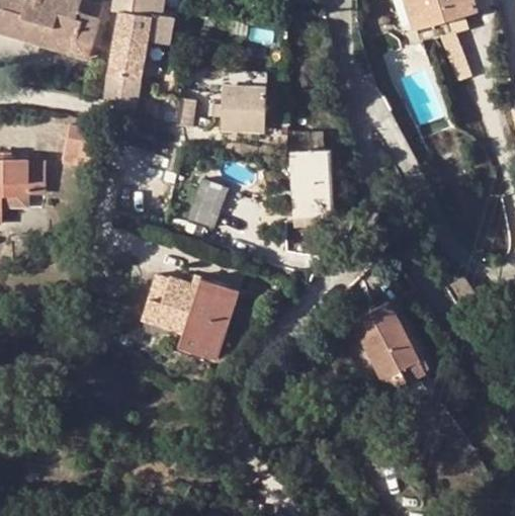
[(71,37),(66,53),(85,59),(96,21),(73,13),(77,0),(0,0),(0,8),(4,10),(0,21),(0,31),(37,44),(44,28),(71,37)]
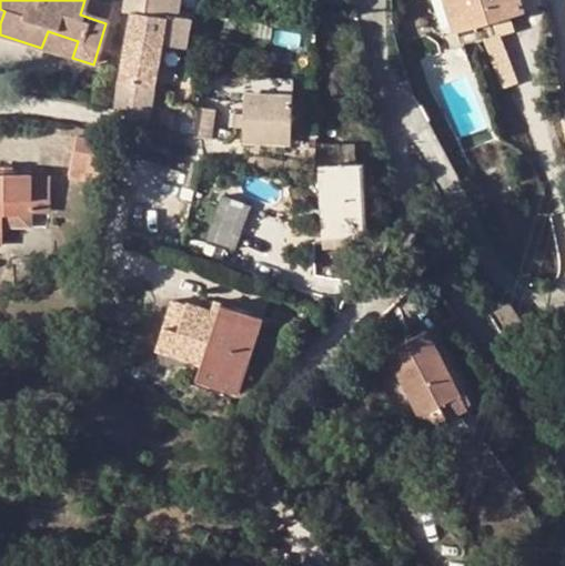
[(84,0),(80,14),(106,23),(112,6),(94,0),(84,0)]
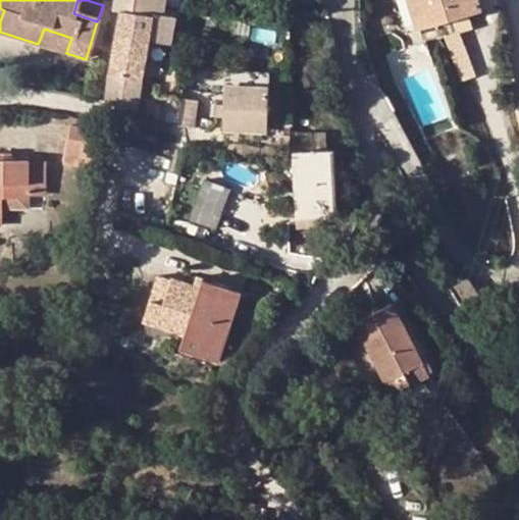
[(157,0),(112,0),(111,10),(118,11),(105,102),(137,108),(142,81),(133,78),(140,40),(150,41),(167,45),(174,17),(163,15),(155,12),(157,0)]
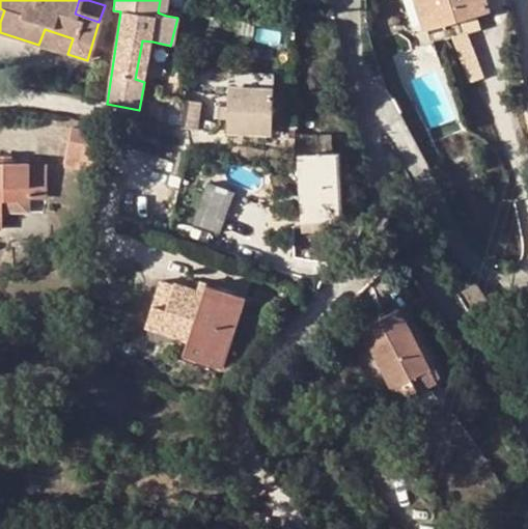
[(166,16),(168,0),(160,0),(158,12),(166,16)]
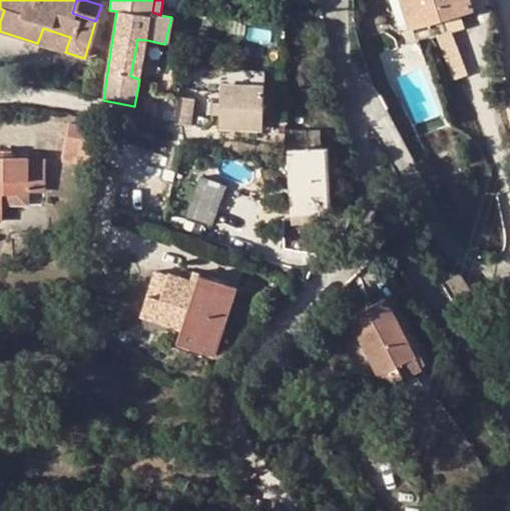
[(399,0),(405,16),(456,0),(399,0)]
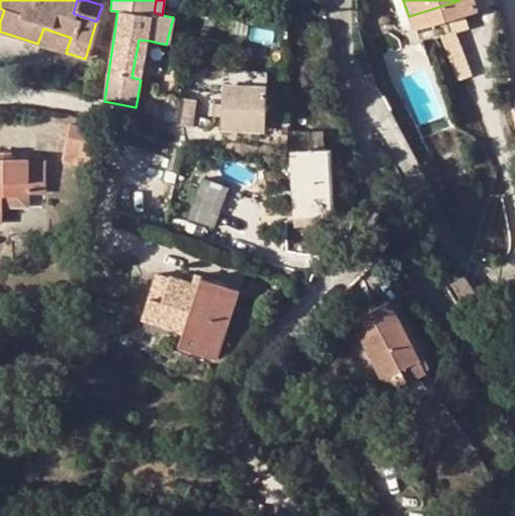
[(413,28),(419,26),(476,8),(473,0),(460,0),(409,16),(413,28)]
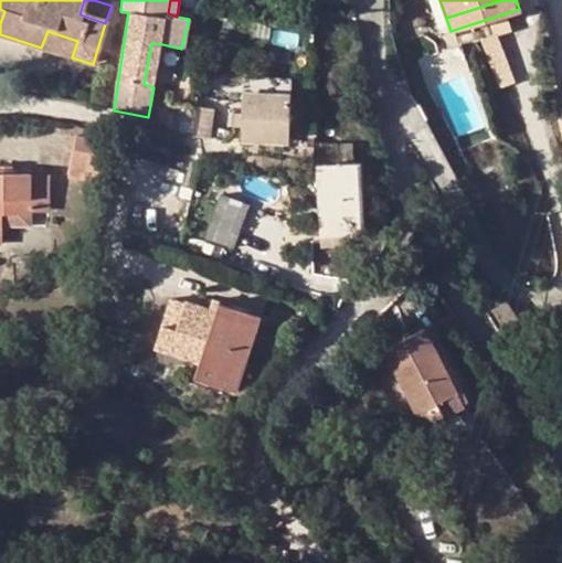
[(48,31),(41,48),(72,57),(77,41),(48,31)]
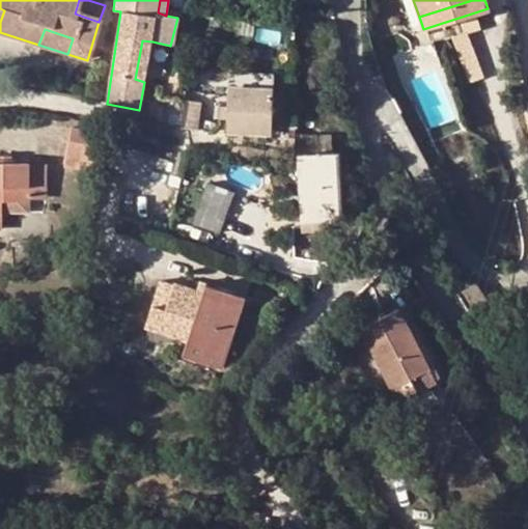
[(135,79),(144,82),(153,42),(142,40),(135,79)]
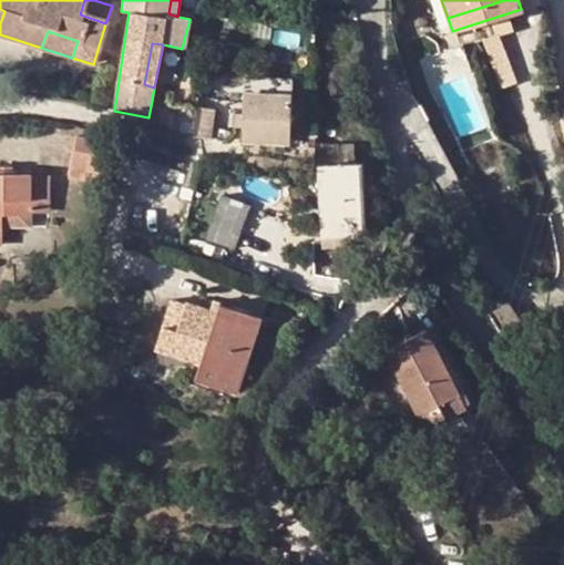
[(244,93),(290,95),(290,81),(244,79),(244,93)]
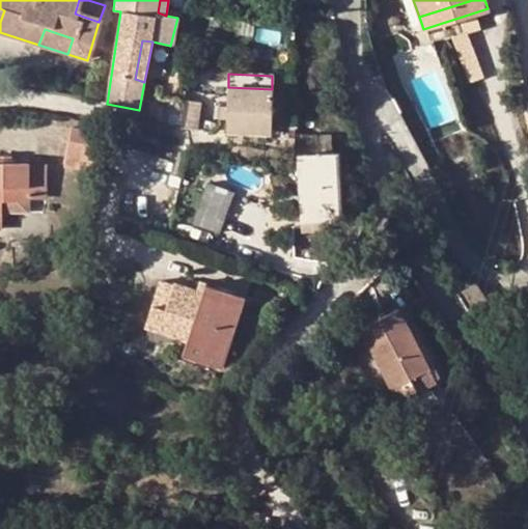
[(272,89),(228,87),(226,133),(271,135),(272,89)]
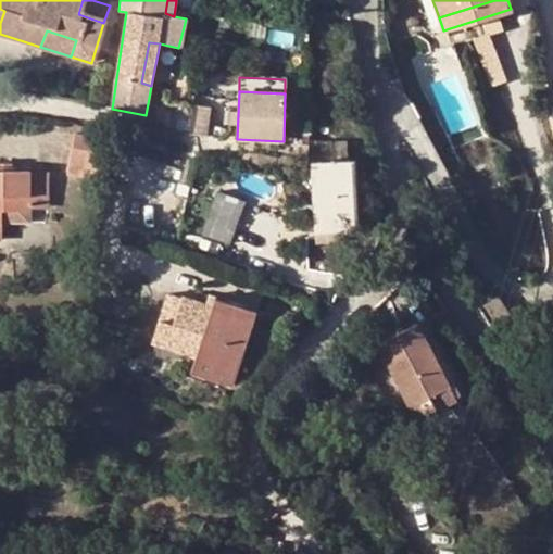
[(164,104),(163,130),(172,133),(174,105),(164,104)]
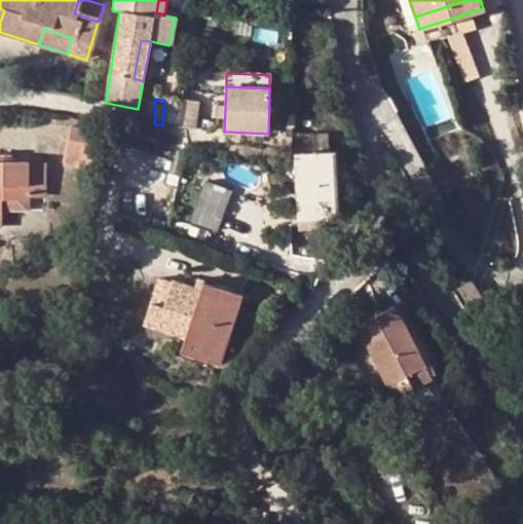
[(162,125),(203,131),(203,121),(196,120),(197,104),(164,100),(162,125)]
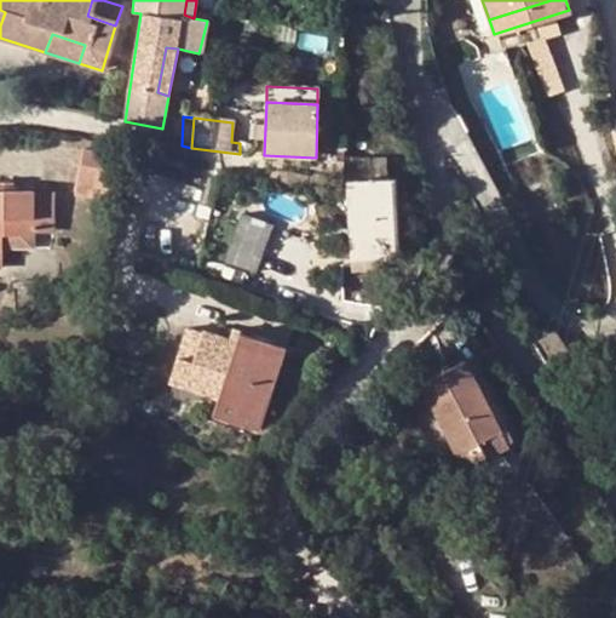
[(115,156),(84,149),(74,194),(104,201),(115,156)]
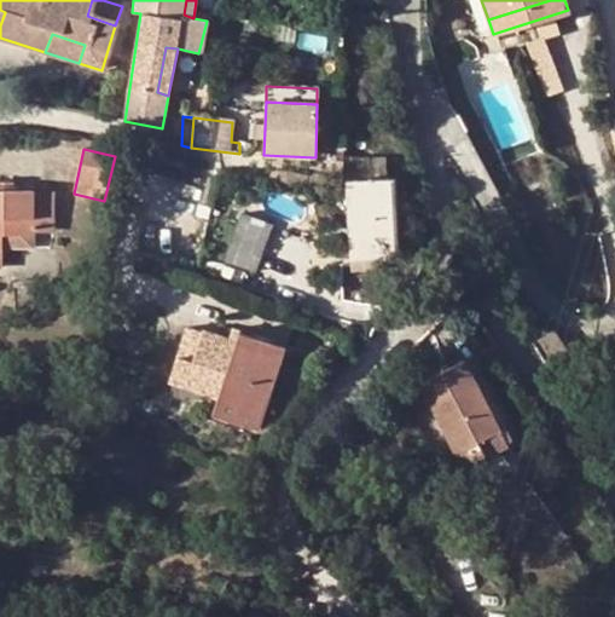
[(389,180),(349,183),(353,259),(392,257),(389,180)]
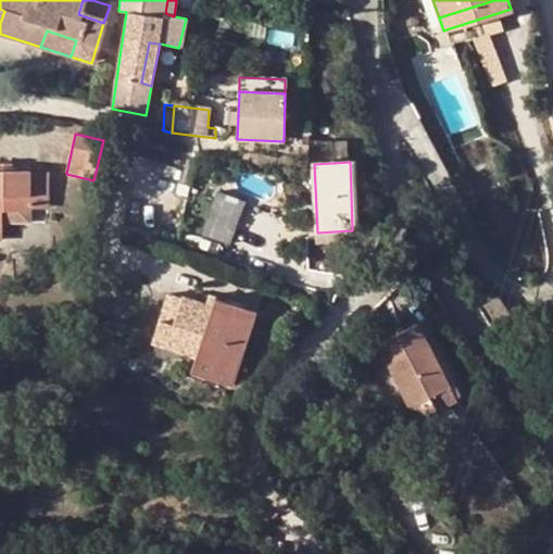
[(1,212),(30,213),(30,209),(49,209),(48,174),(32,175),(32,170),(0,170),(0,240),(1,240),(1,224),(1,212)]
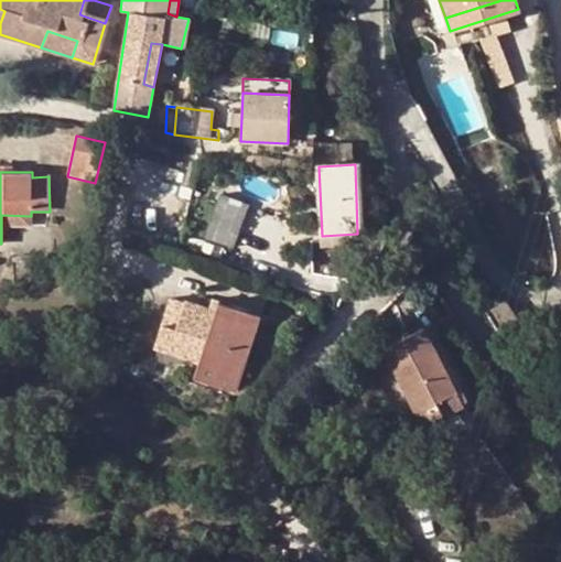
[(249,205),(219,195),(204,237),(233,248),(249,205)]
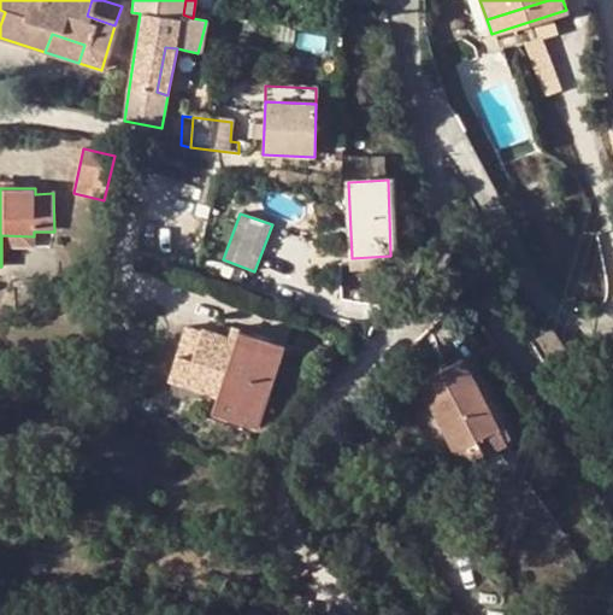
[(582,271),(603,270),(601,228),(579,229),(582,271)]
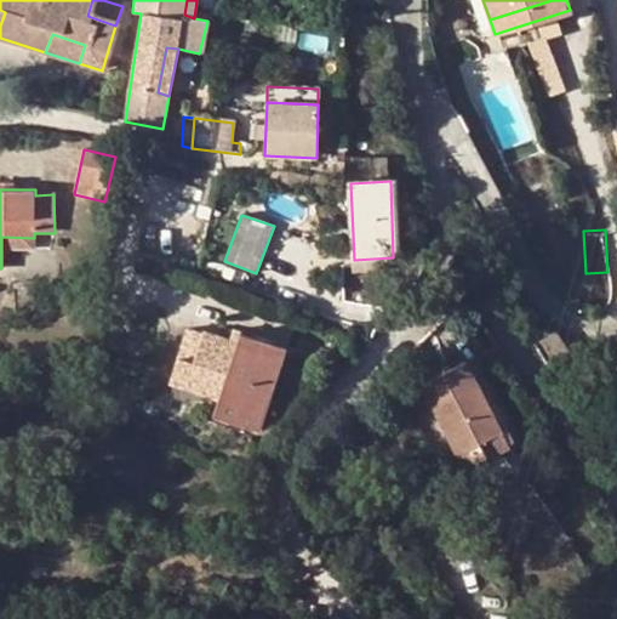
[(1,250),(34,250),(34,238),(1,237),(1,250)]
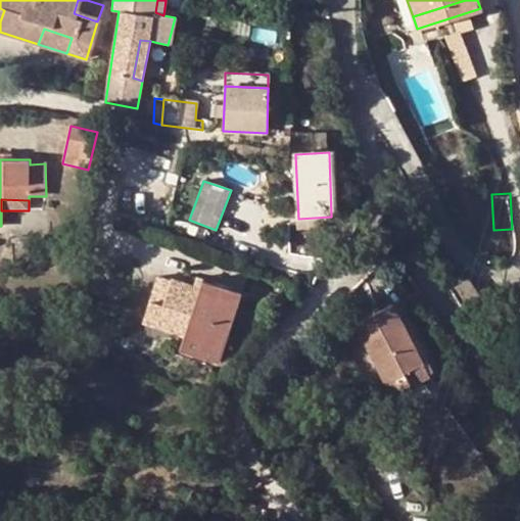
[(201,281),(198,289),(157,276),(141,323),(184,337),(179,350),(219,364),(241,293),(201,281)]
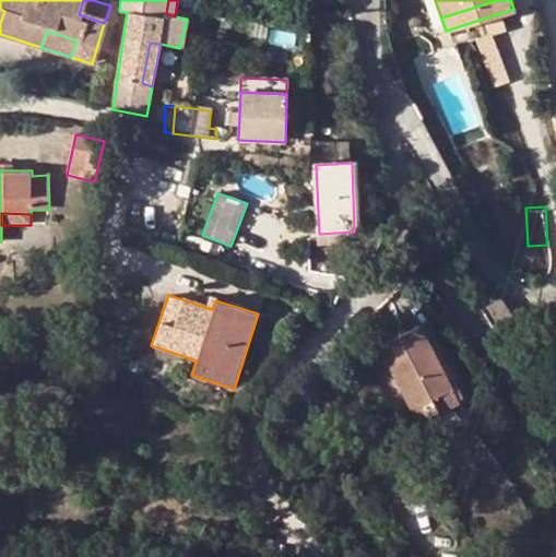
[(491,327),(509,316),(498,299),(481,310),(491,327)]
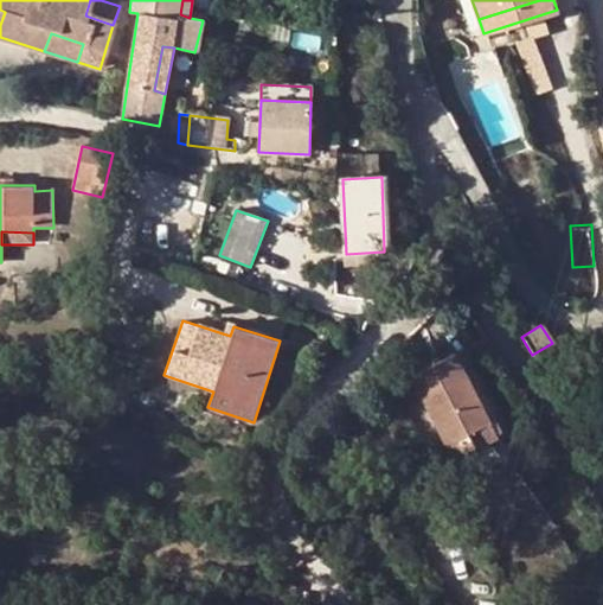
[(448,388),(468,377),(457,356),(436,365),(448,388)]
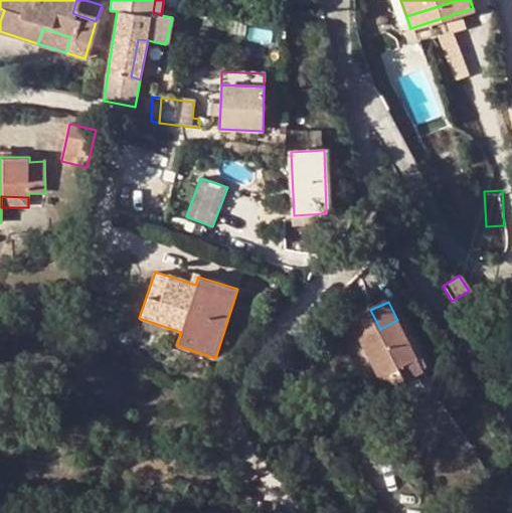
[(384,388),(422,371),(397,320),(380,329),(370,310),(349,320),(384,388)]
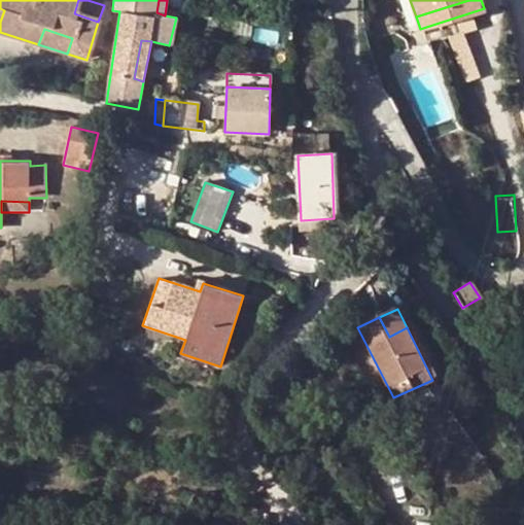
[(415,442),(405,447),(409,454),(419,449),(415,442)]
